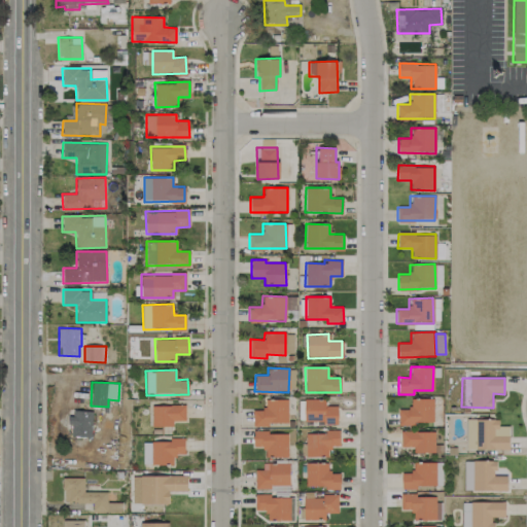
[(432,398),(411,399),(411,409),(397,410),(398,424),(433,423),(432,398)]
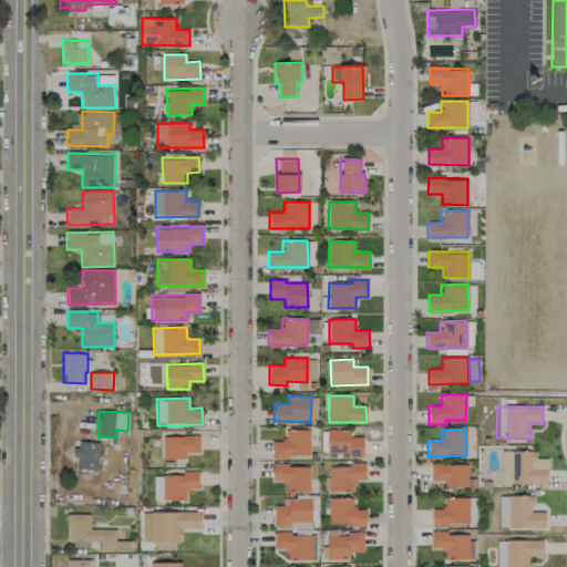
[(271,441),(271,456),(310,455),(309,430),(285,430),(285,441),(271,441)]
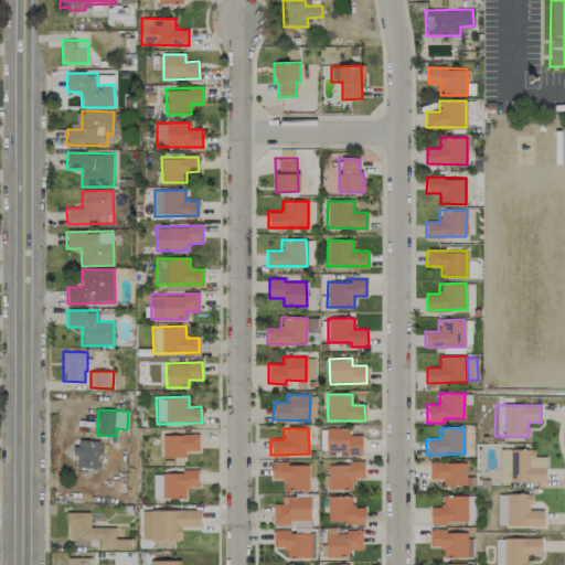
[(320,428),(320,451),(361,452),(362,435),(348,435),(349,428),(320,428)]
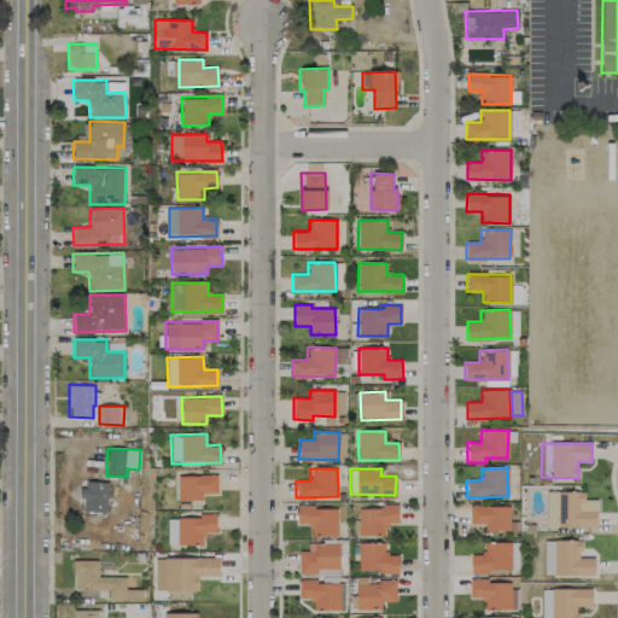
[(178,476),(179,500),(203,500),(203,494),(217,494),(217,474),(178,476)]
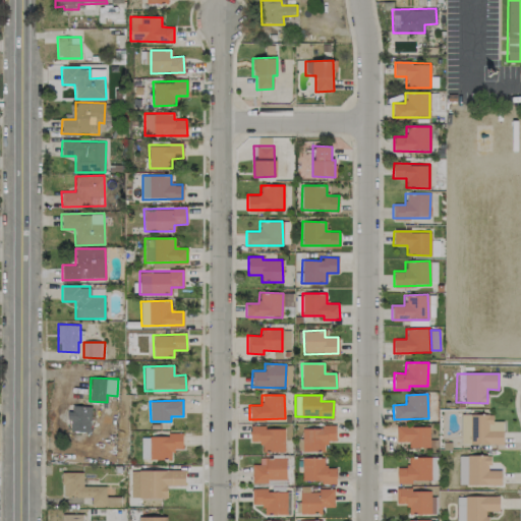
[(91,406),(70,405),(69,431),(90,431),(91,406)]
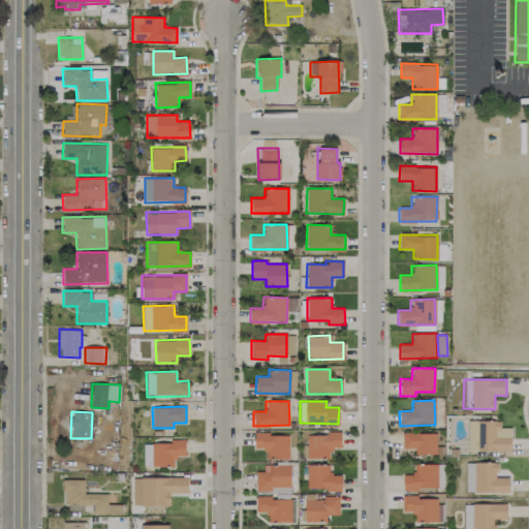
[(500,428),(500,421),(467,421),(468,452),(510,450),(510,427),(500,428)]
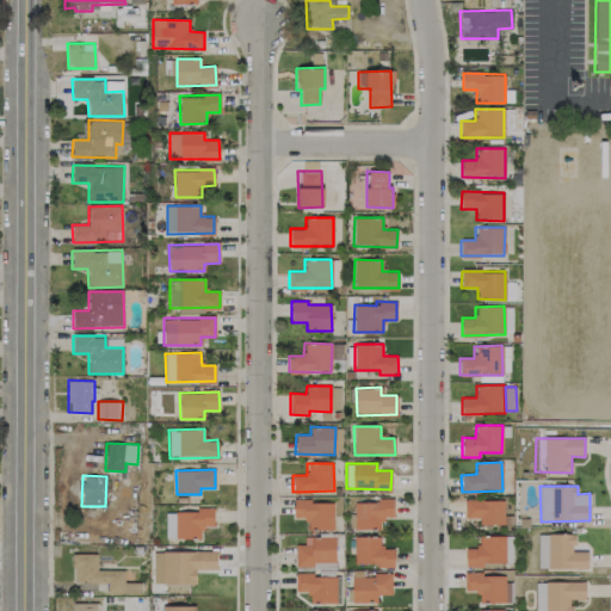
[(292,518),(306,518),(306,530),(333,530),(333,501),(294,500),(292,518)]
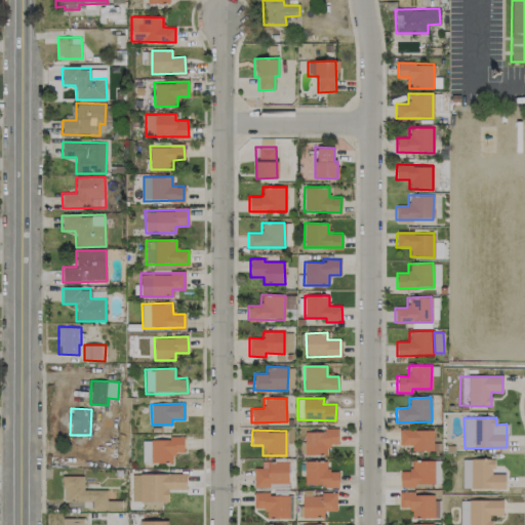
[(304,431),(304,454),(328,454),(328,444),(338,444),(338,430),(304,431)]
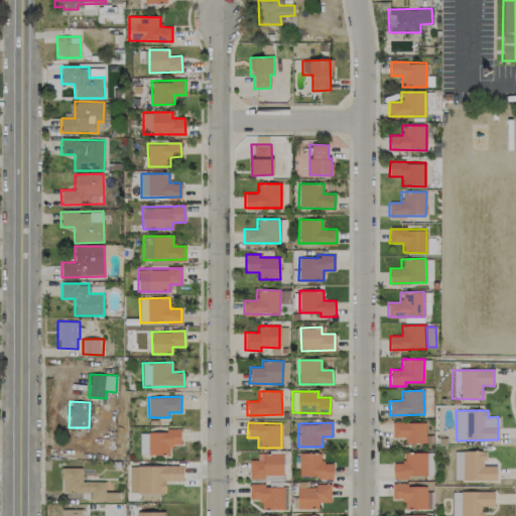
[(425,422),(392,422),(392,437),(405,437),(404,442),(425,443),(425,422)]
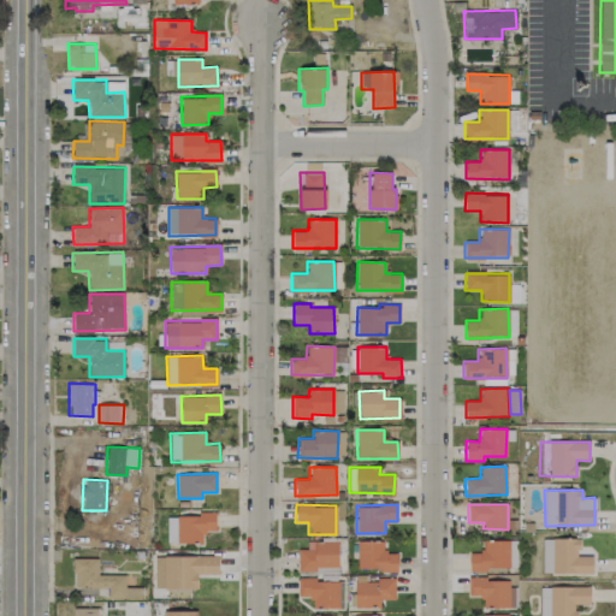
[(177,515),(177,543),(202,543),(201,532),(215,532),(215,514),(177,515)]
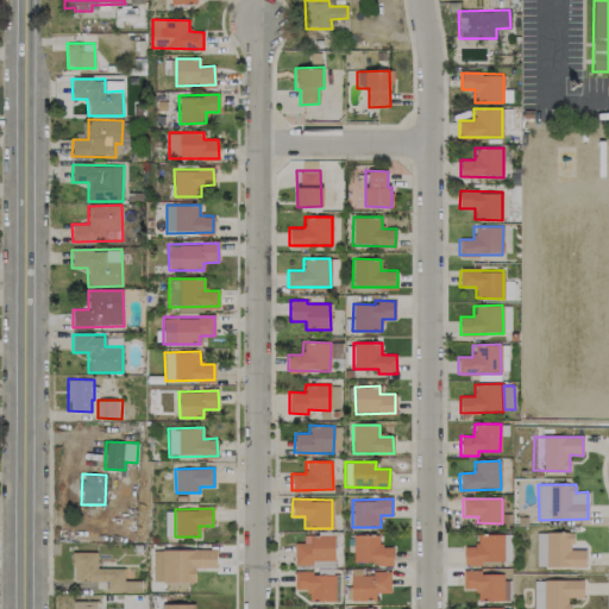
[(174,510),(164,512),(165,537),(174,537),(174,510)]
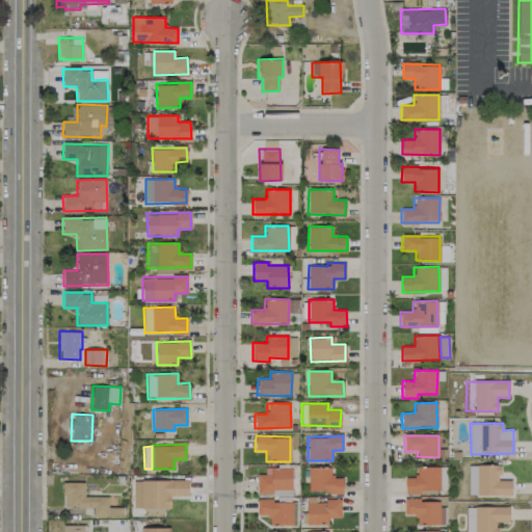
[(511,495),(511,480),(500,480),(500,466),(469,464),(468,494),(511,495)]
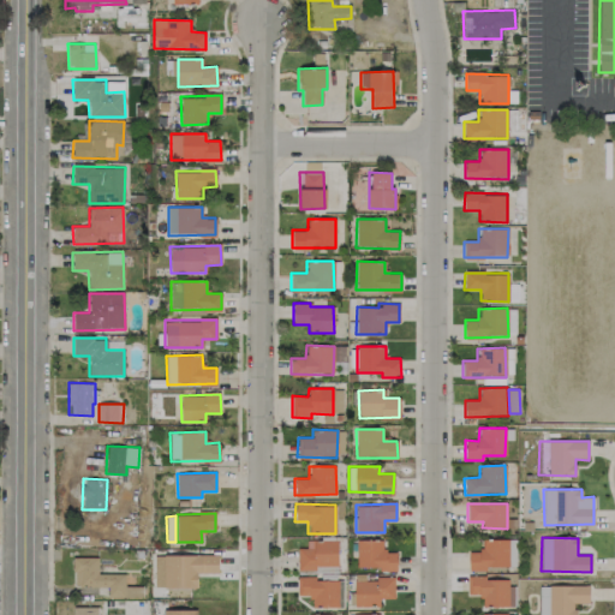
[(298,569),(338,568),(336,539),(306,541),(306,548),(297,548),(298,569)]
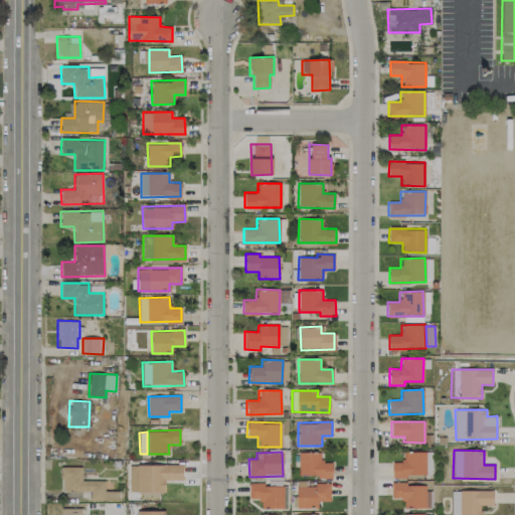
[(321,452),(298,453),(298,477),(332,476),(332,462),(321,462),(321,452)]
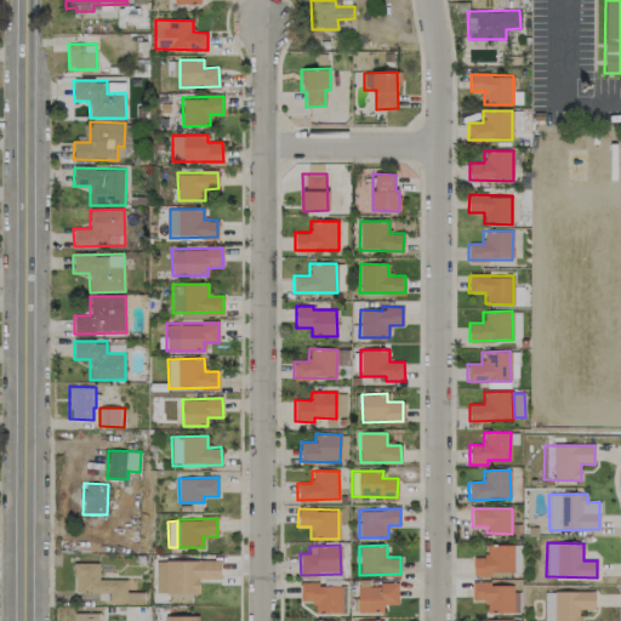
[(473,557),(473,574),(520,574),(520,545),(486,545),(486,556),(473,557)]
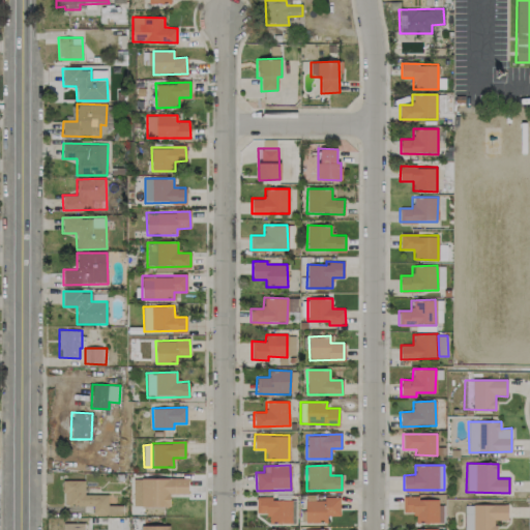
[(170,506),(170,494),(188,494),(187,478),(142,478),(142,506),(170,506)]
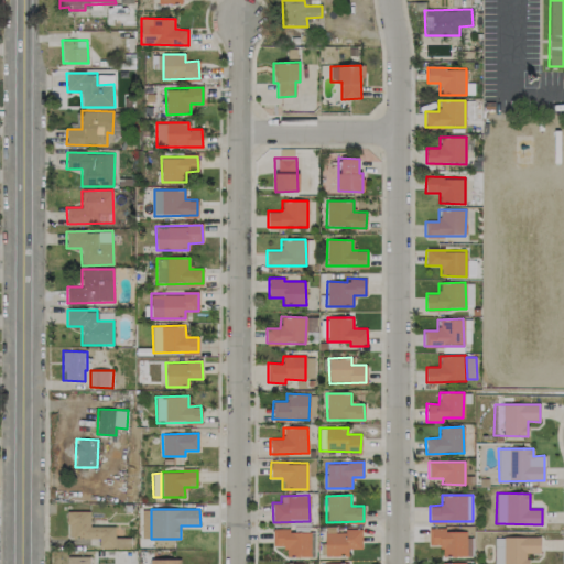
[(89,511),(67,511),(67,538),(98,539),(98,548),(130,548),(130,538),(115,538),(115,527),(89,527),(89,511)]
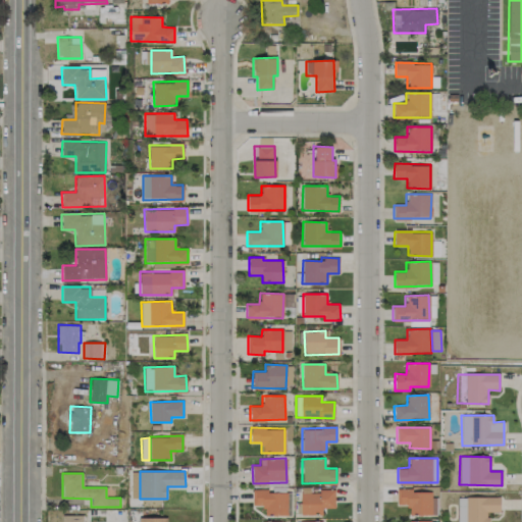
[(334,508),(334,490),(309,490),(309,487),(301,487),(301,515),(322,515),(322,508),(334,508)]
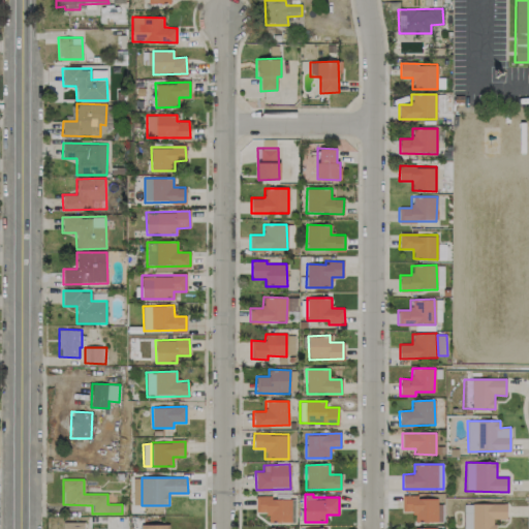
[(290,522),(291,498),(255,497),(255,514),(269,514),(268,522),(290,522)]
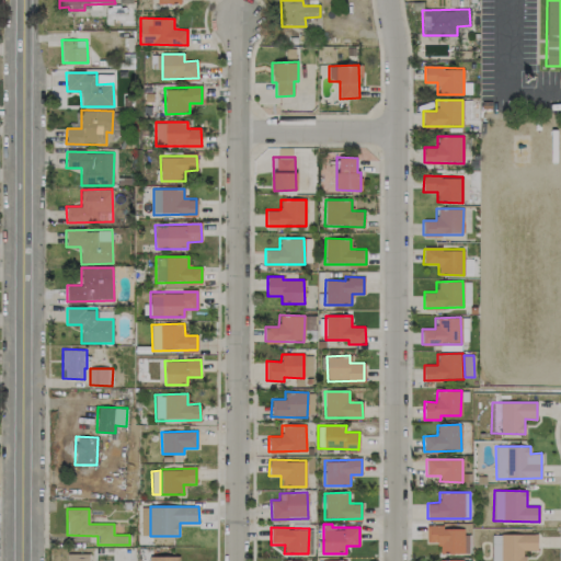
[(470,552),(470,528),(426,528),(426,542),(439,542),(439,553),(470,552)]
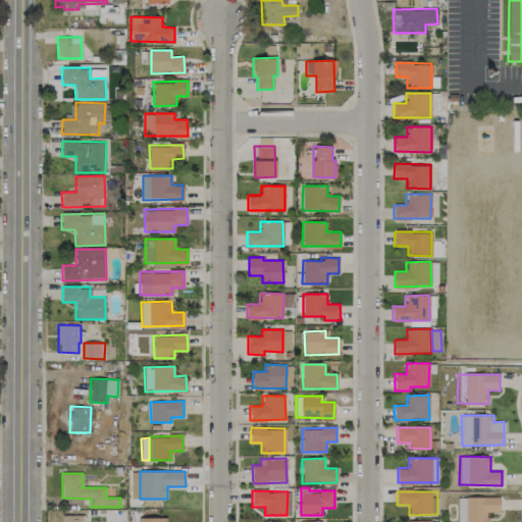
[(500,512),(500,497),(457,498),(457,521),(487,521),(487,512),(500,512)]
